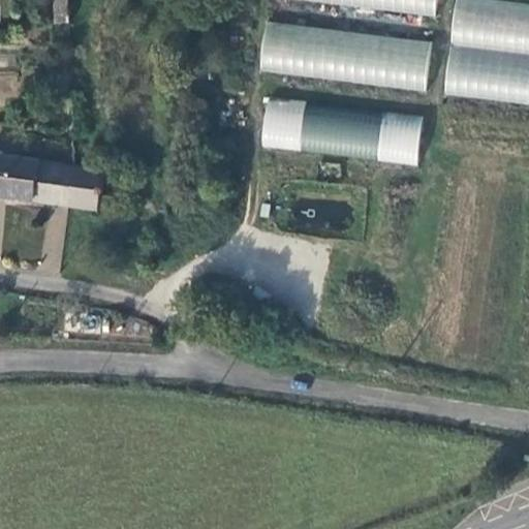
[(284,0),(436,13),(437,0),(284,0)]
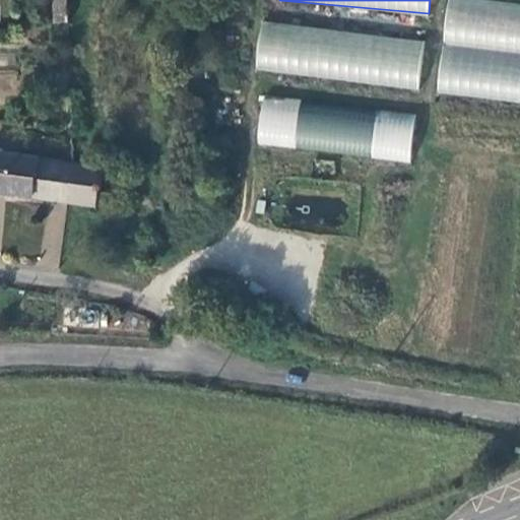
[(519,3),(490,0),(446,0),(437,94),(519,103),(519,3)]
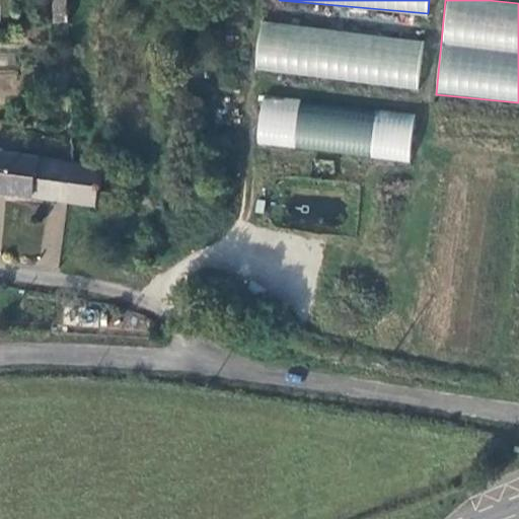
[(419,89),(424,39),(258,21),(253,71),(419,89)]
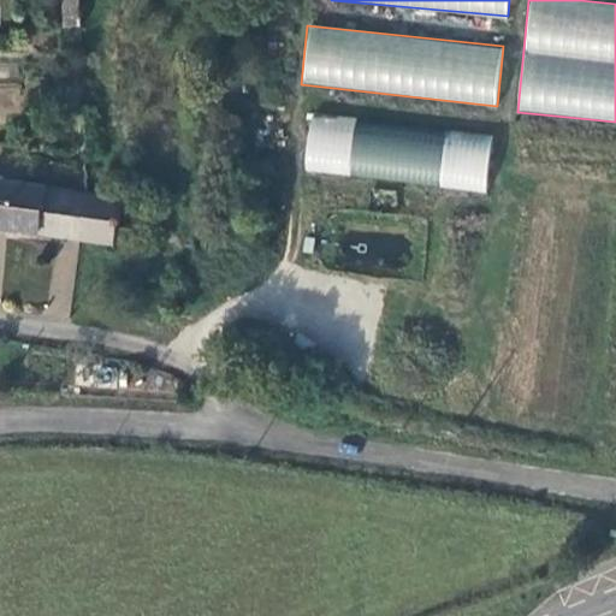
[(22,86),(0,84),(0,111),(21,112),(22,86)]
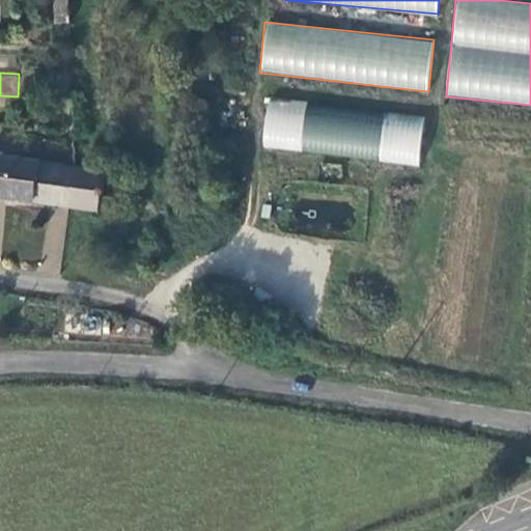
[(266,101),(261,148),(418,165),(423,117),(266,101)]
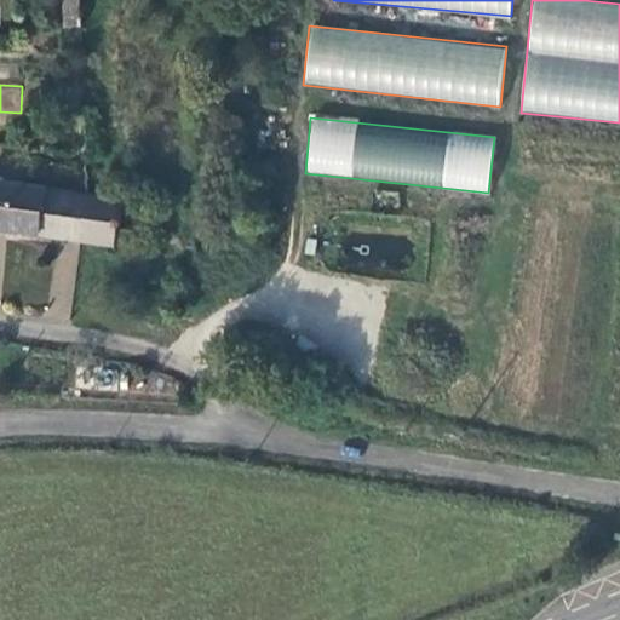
[(0,230),(42,236),(49,189),(35,188),(0,182),(0,230)]
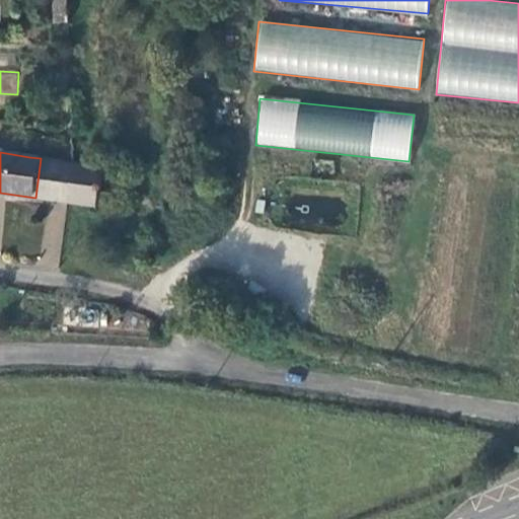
[(74,163),(41,158),(35,198),(70,202),(74,163)]
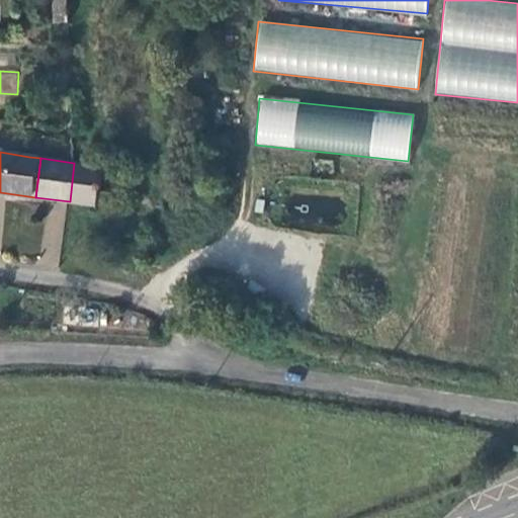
[(102,168),(74,163),(70,201),(96,205),(102,168)]
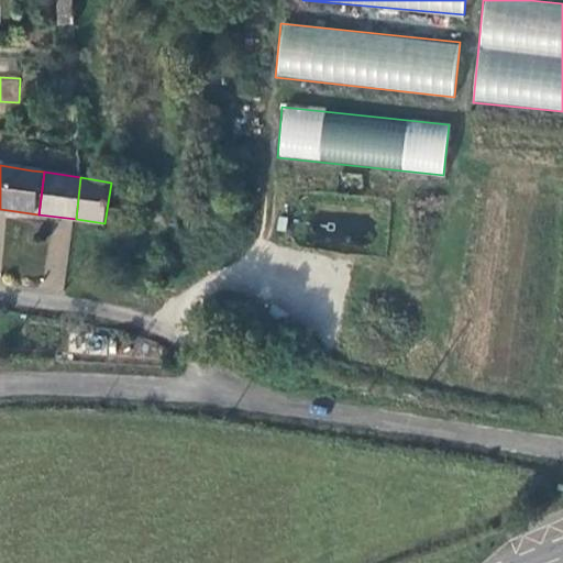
All buildings are outlined.
